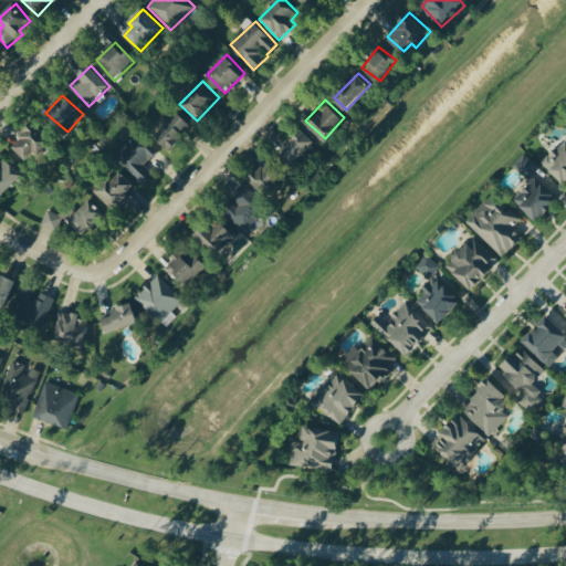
[(170,150),(185,135),(181,132),(190,122),(179,111),(156,136),(170,150)]
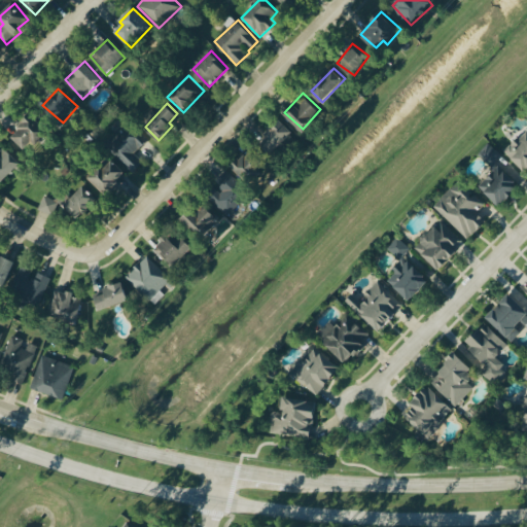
[(21,144),(32,134),(36,139),(47,129),(33,113),(10,134),(21,144)]
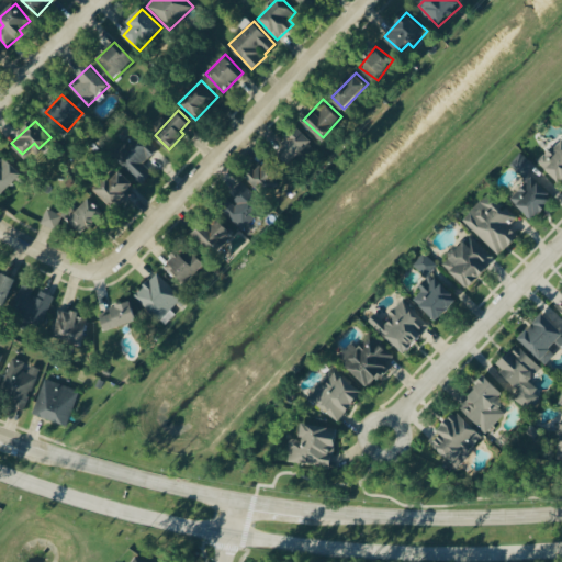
[(315,141),(299,124),(277,147),(293,163),(315,141)]
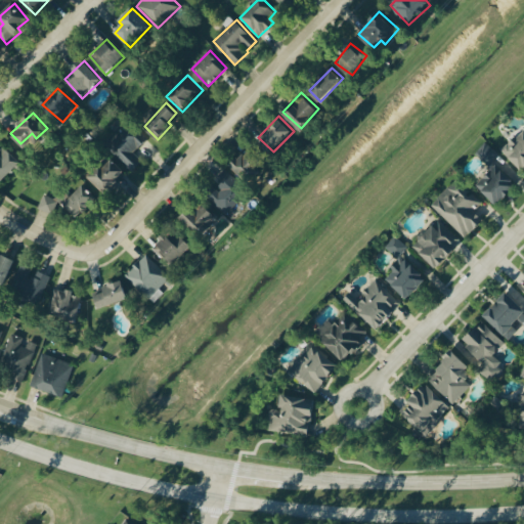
[(142,161),(134,153),(147,139),(129,120),(104,144),(132,171),(142,161)]
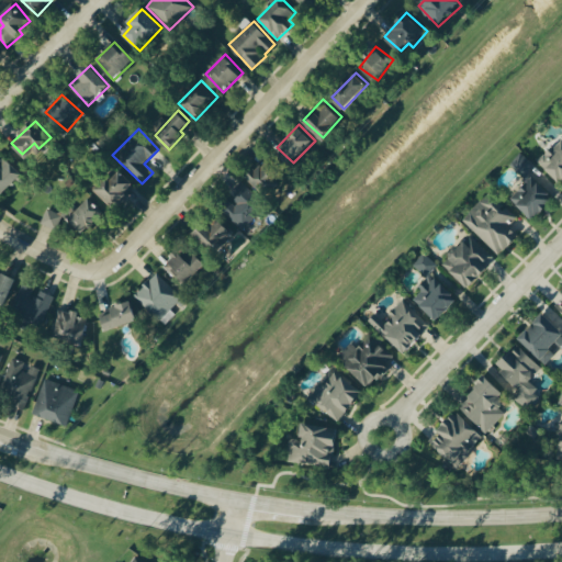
[(561,137),(540,160),(561,182),(561,137)]
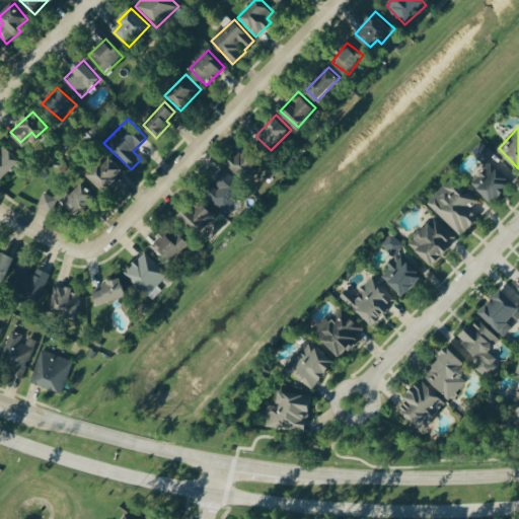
[(486,163),(495,150),(482,140),(471,153),(486,163)]
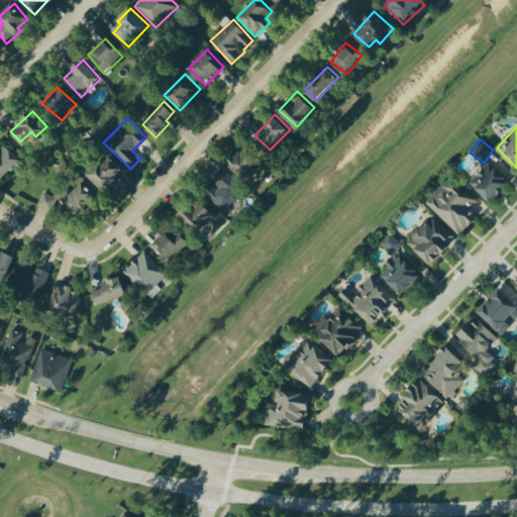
[(0,142),(0,177),(2,179),(21,159),(2,141),(0,142)]
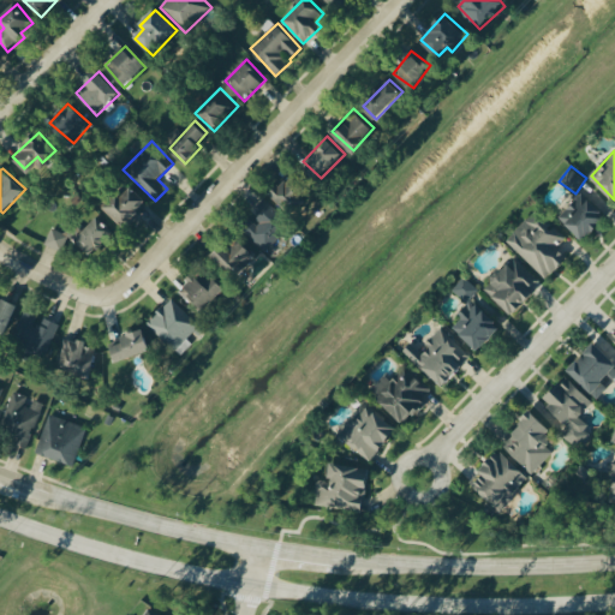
[(273,193),(291,210),(311,190),(293,173),(273,193)]
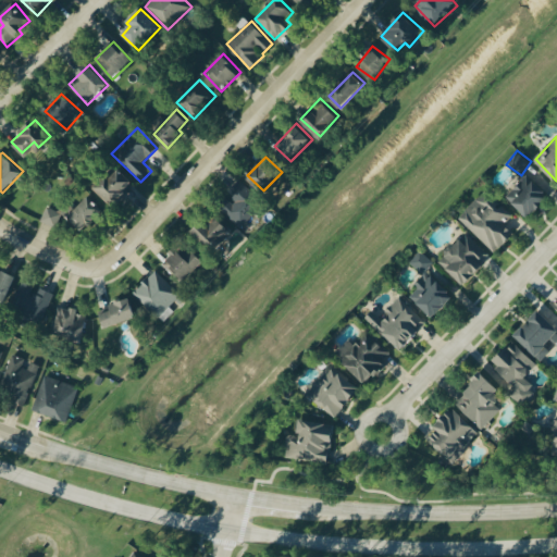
[(95,188),(110,203),(134,182),(119,165),(95,188)]
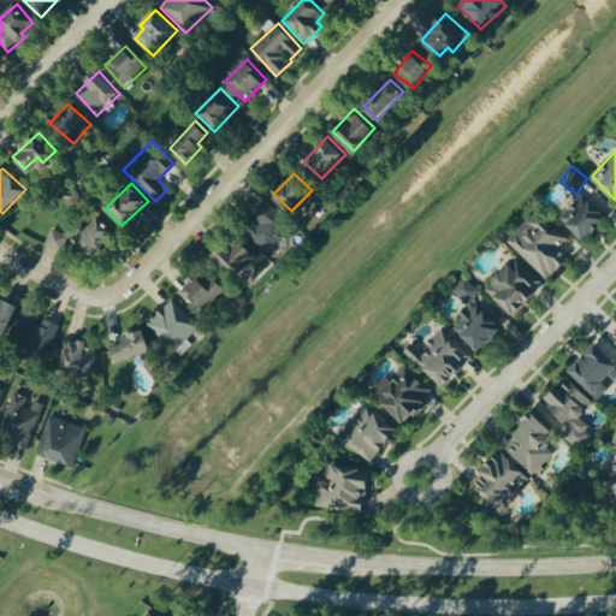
[(585,193),(561,217),(586,240),(609,215),(585,193)]
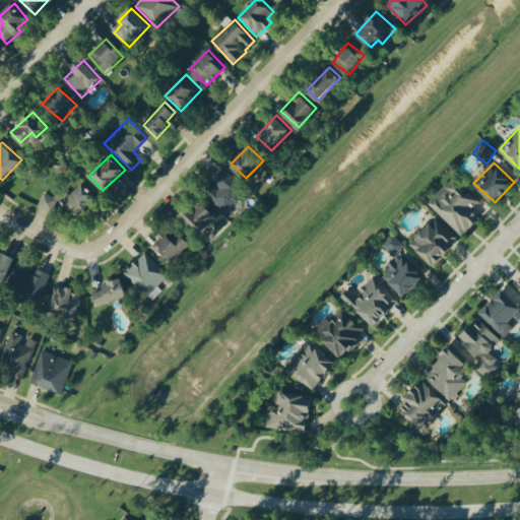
[(219,184),(208,197),(225,212),(247,189),(223,169),(213,179),(219,184)]
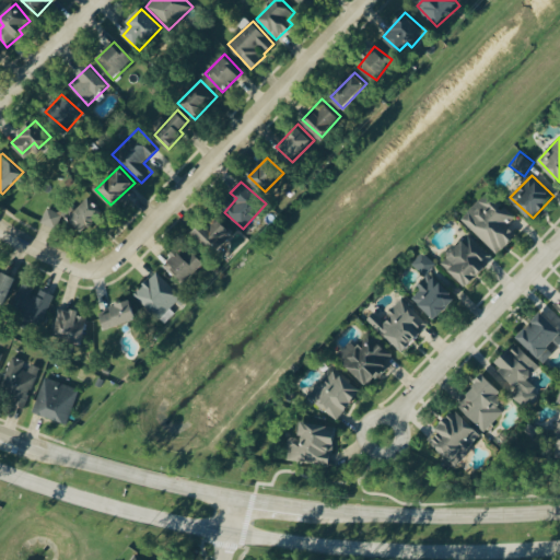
[(517,216),(490,189),(462,219),(498,254),(517,233),(509,224),(517,216)]
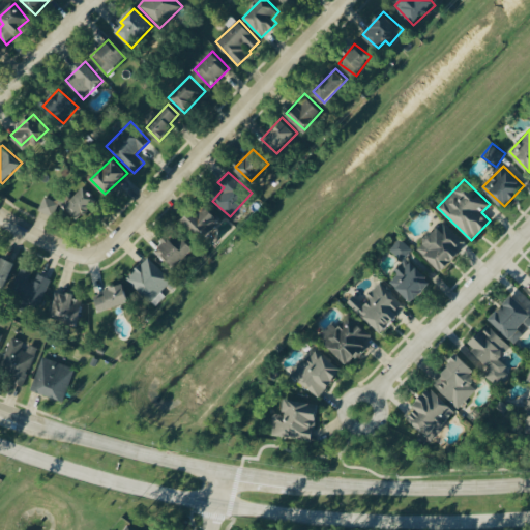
[(99,198),(85,184),(65,206),(80,219),(99,198)]
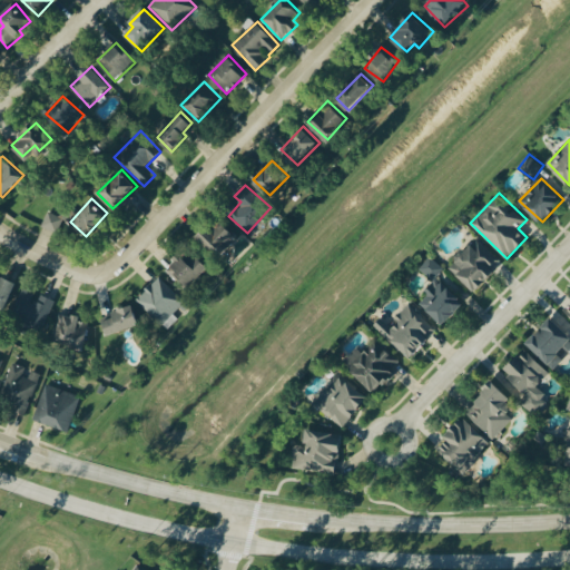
[(42,226),(58,233),(64,217),(49,212),(42,226)]
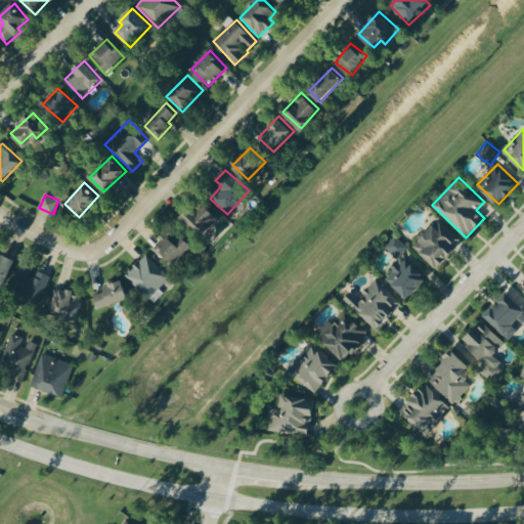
[(194,210),(190,207),(180,217),(201,236),(218,217),(203,202),(194,210)]
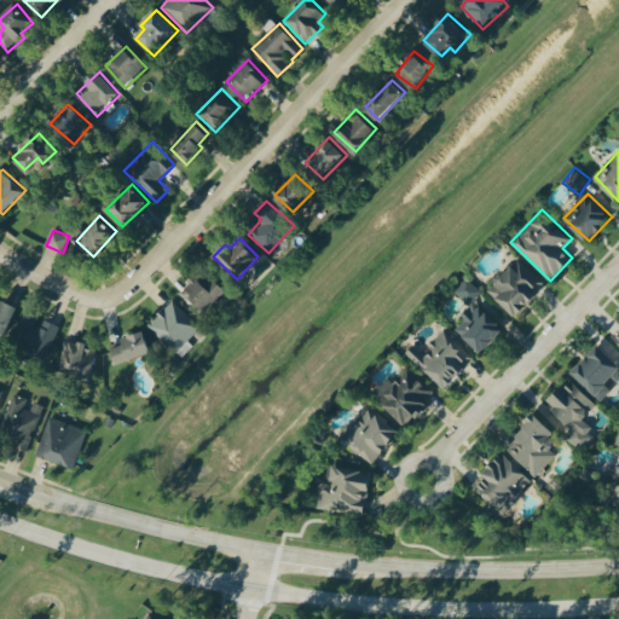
[(489,290),(516,316),(547,284),(519,258),(489,290)]
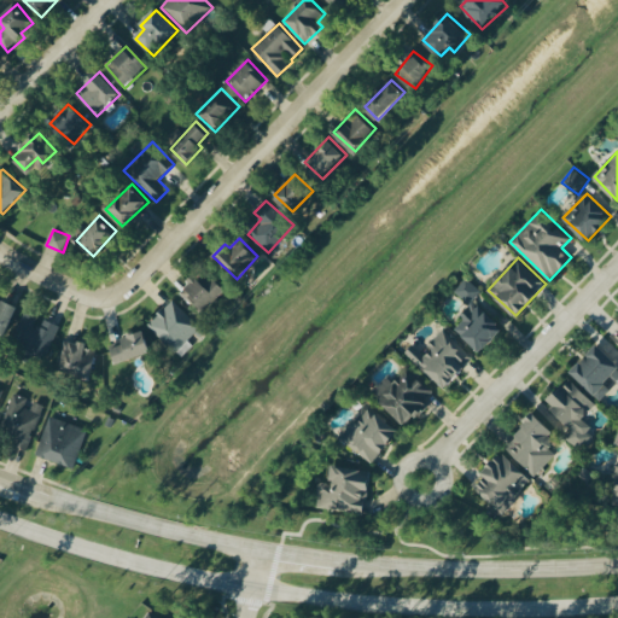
[(202,279),(197,274),(182,290),(205,312),(227,289),(210,272),(202,279)]
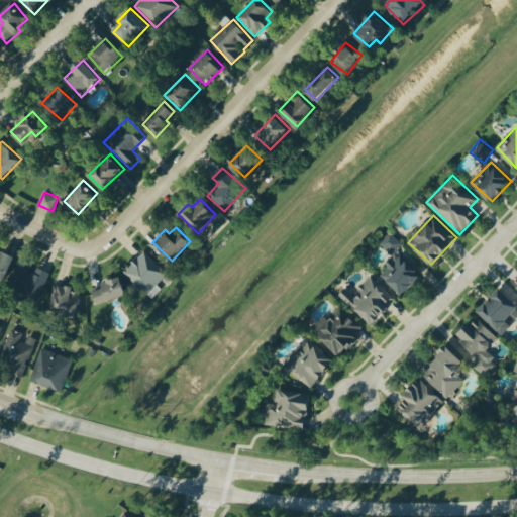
[(403,295),(422,274),(397,250),(404,243),(392,232),(381,243),(394,254),(386,264),(389,267),(382,274),(403,295)]
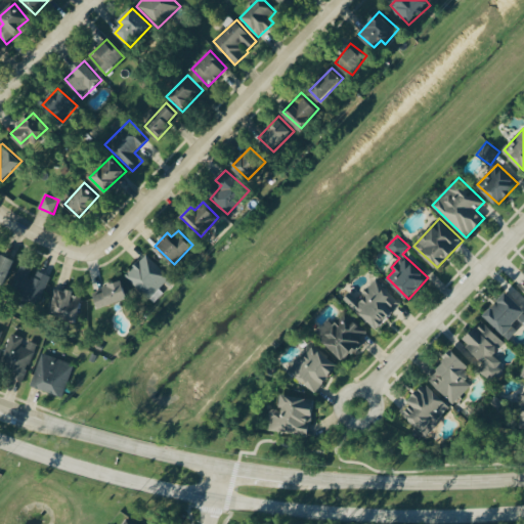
[(15,259),(3,253),(1,256),(0,255),(0,282),(3,285),(15,259)]
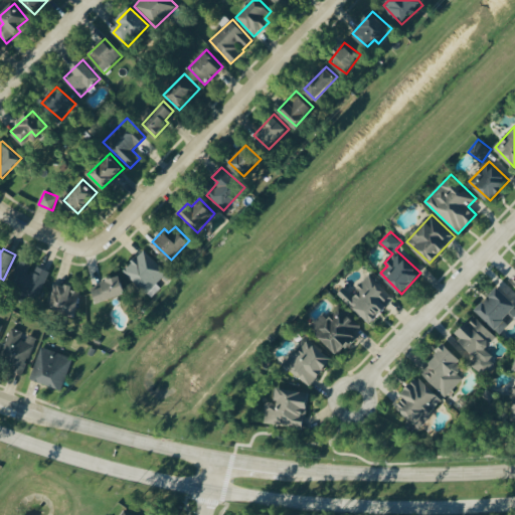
[(168,274),(145,249),(123,270),(146,294),(168,274)]
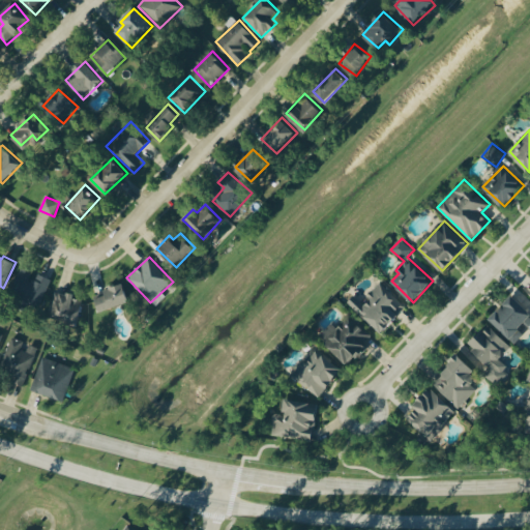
[(33,271),(21,267),(10,295),(40,306),(51,278),(38,273),(35,281),(30,278),(33,271)]
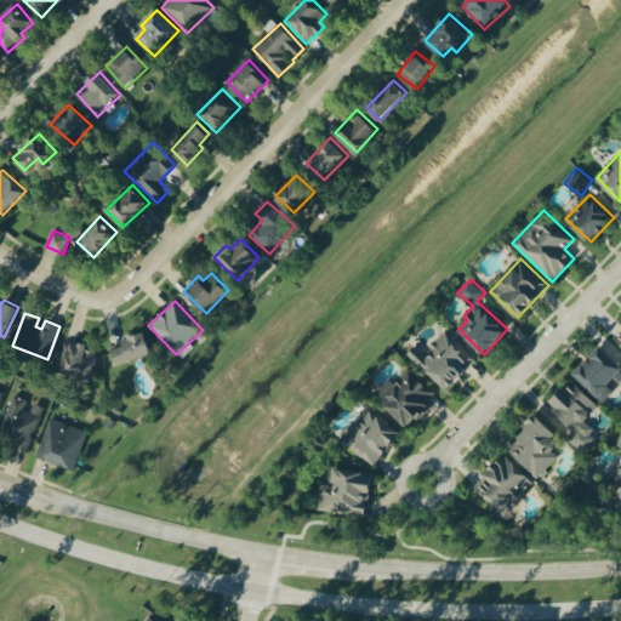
[(408,354),(448,391),(477,358),(446,331),(426,354),(415,346),(408,354)]
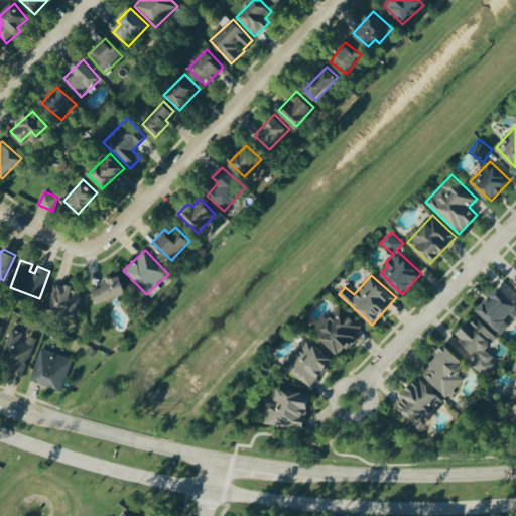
[(98,302),(127,293),(122,276),(92,286),(98,302)]
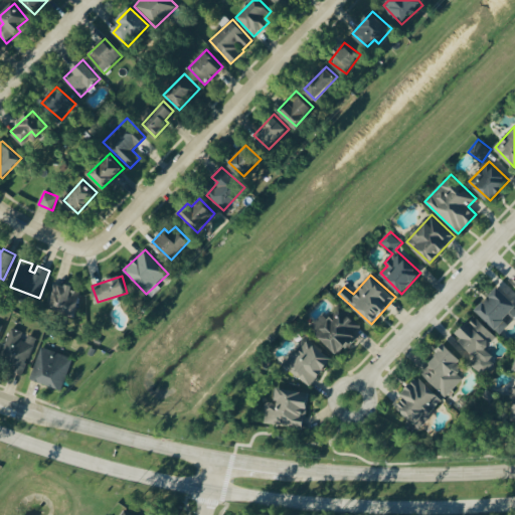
[(80,290),(73,289),(73,285),(52,283),(49,309),(77,313),(80,290)]
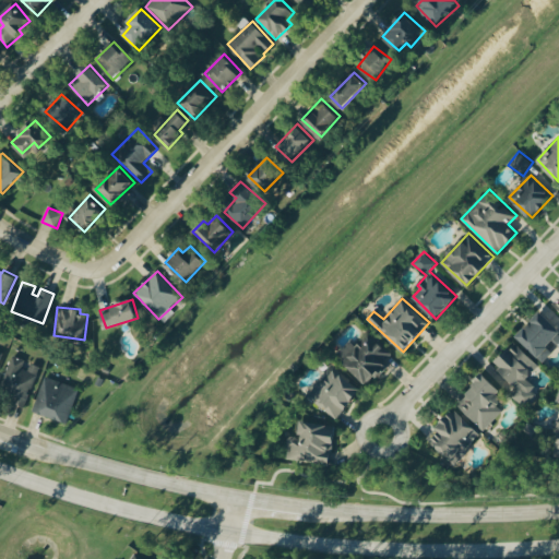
[(558,329),(542,311),(516,335),(540,359),(558,341),(558,329)]
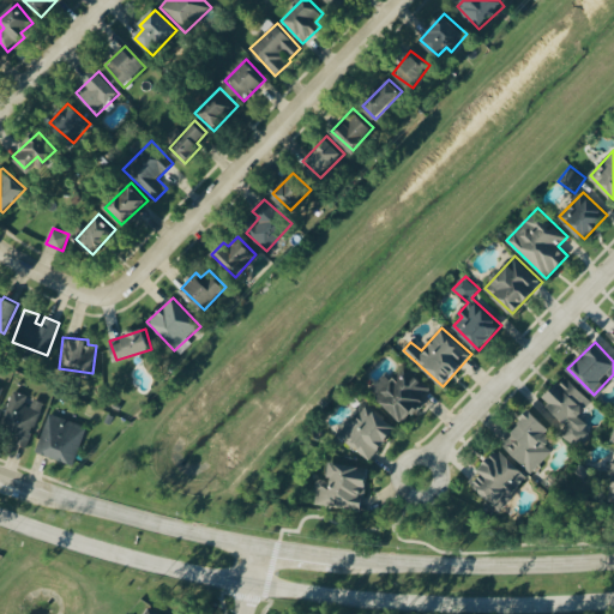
[(391,379),(385,373),(369,390),(403,421),(433,389),(405,363),(391,379)]
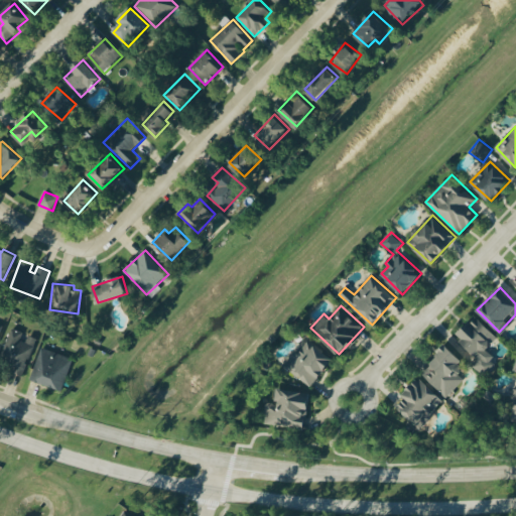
[(498,338),(478,315),(457,334),(479,359),(474,364),(483,375),(497,362),(486,350),(498,338)]
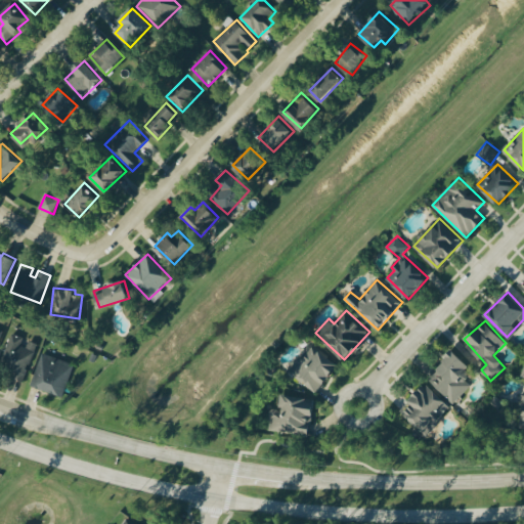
[(26,337),(9,333),(2,363),(13,366),(11,377),(26,380),(35,342),(26,340),(26,337)]
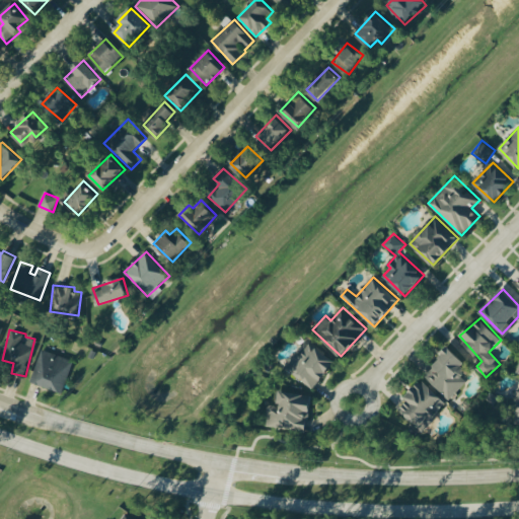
[(300,356),(297,354),(286,369),(314,389),(336,360),(311,342),(300,356)]
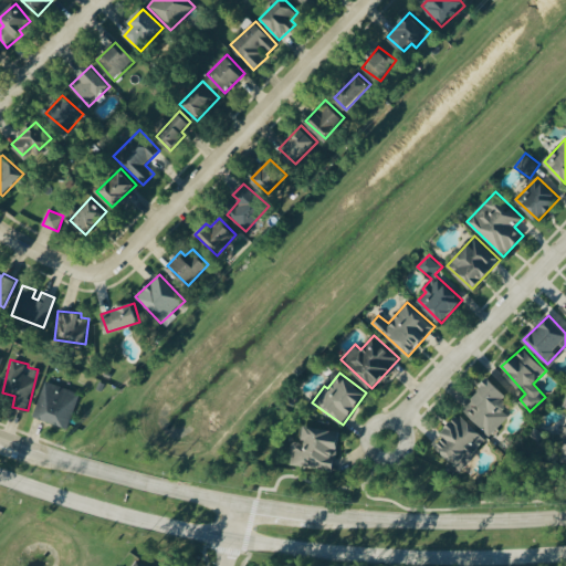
[(462,409),(491,436),(510,416),(503,410),(513,400),(490,379),(462,409)]
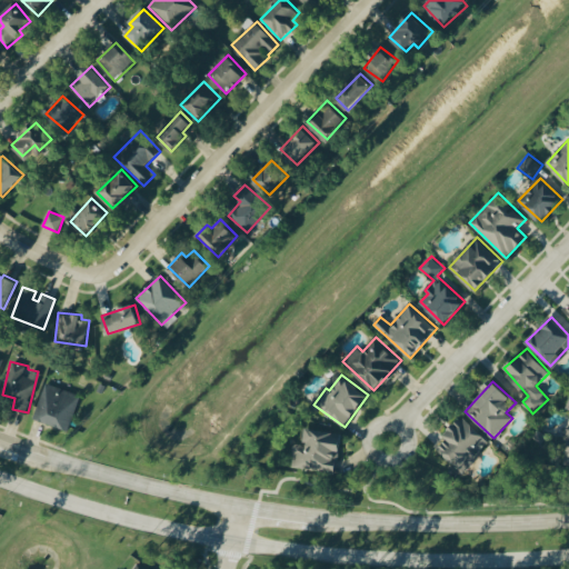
[(81,396),(47,383),(33,418),(69,430),(81,396)]
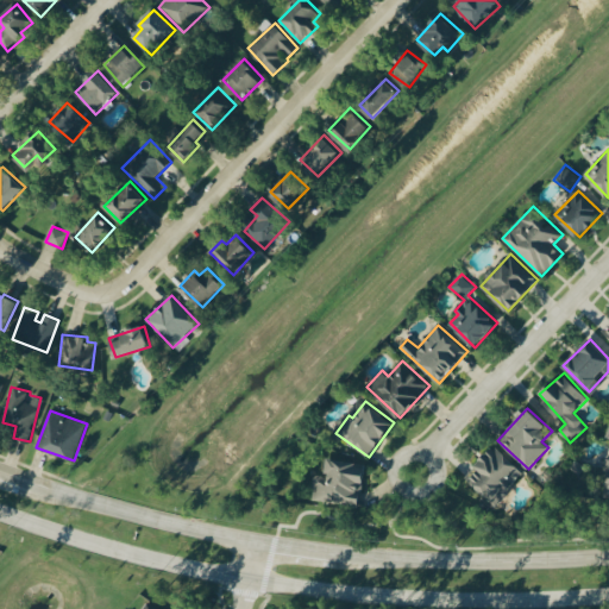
[(465,476),(494,506),(526,475),(496,445),(465,476)]
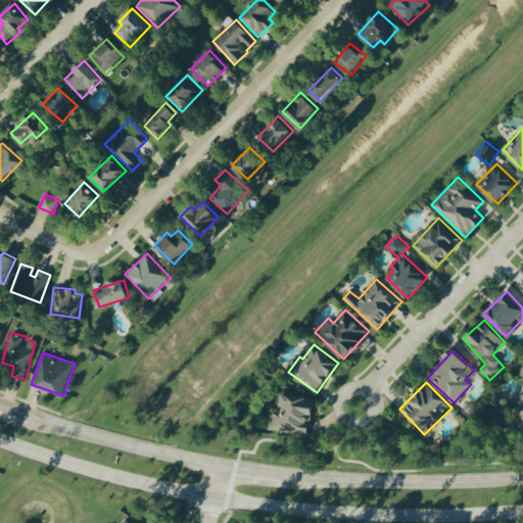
[(316,397),(283,393),(281,410),(271,408),(268,429),(311,434),(316,397)]
